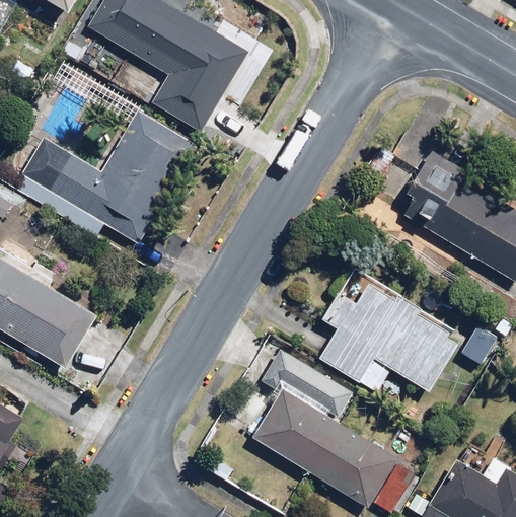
[(76,0),(49,0),(69,12),(76,0)]
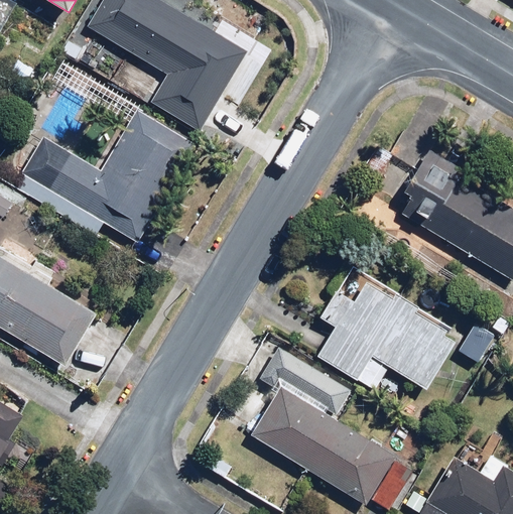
[(247,53),(160,0),(101,0),(87,24),(157,68),(147,83),(171,98),(180,82),(216,104),(247,53)]
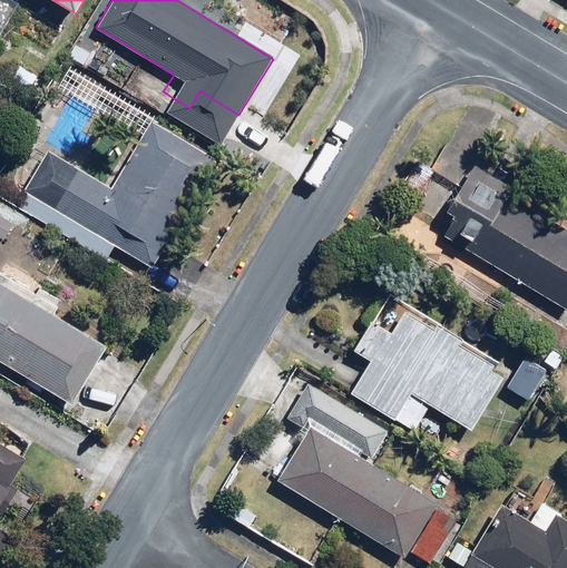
[(76,43),(67,56),(118,90),(135,66),(100,42),(93,55),(76,43)]
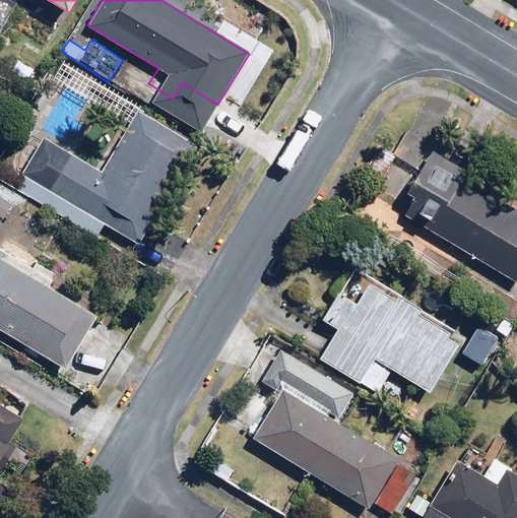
[(44,139),(19,181),(48,197),(42,209),(97,241),(106,224),(141,245),(197,146),(136,112),(103,172),(44,139)]
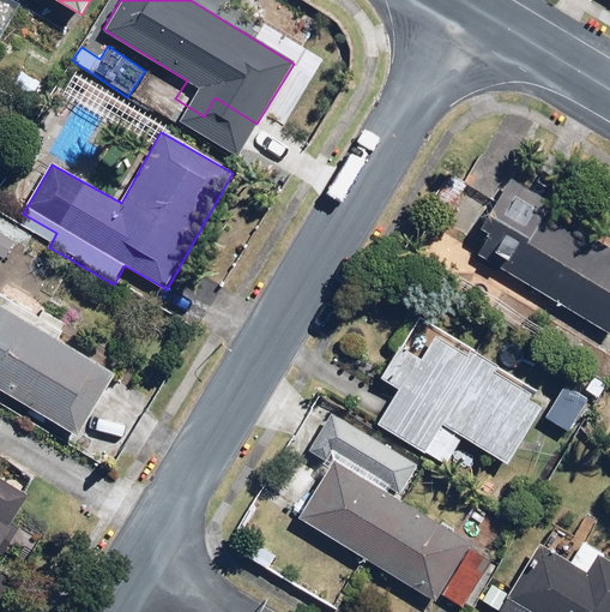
[(561,196),(524,174),(476,257),(608,334),(609,330),(609,244),(551,211),(561,196)]
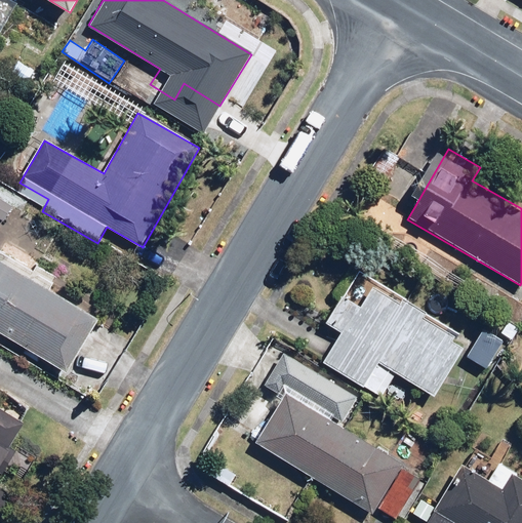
[(14,209),(0,200),(0,223),(4,226),(14,209)]
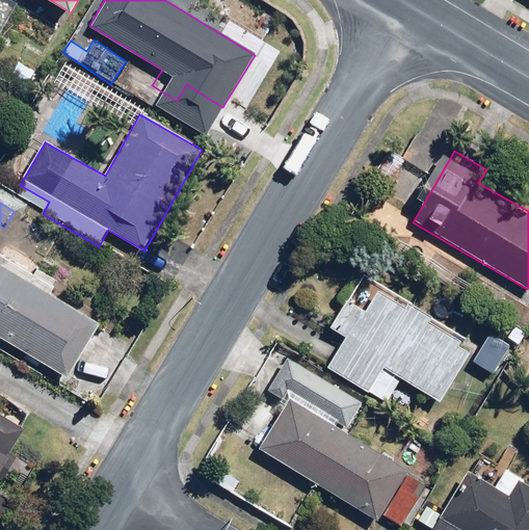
[(0,339),(69,381),(101,328),(0,266),(0,339)]
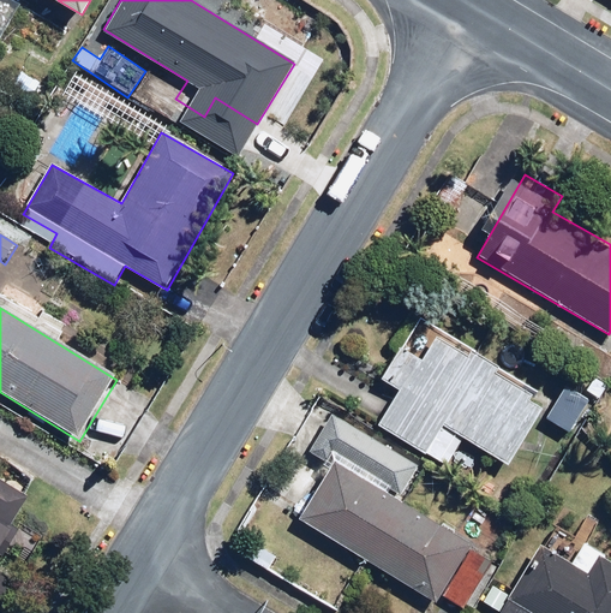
[(391,394),(373,423),(448,468),(465,438),(508,464),(549,396),(417,317),(377,385),(391,394)]
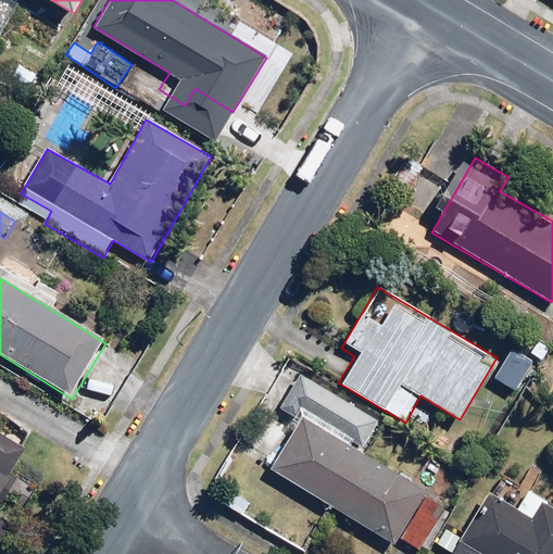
[(535,362),(512,345),(490,378),(514,394),(535,362)]
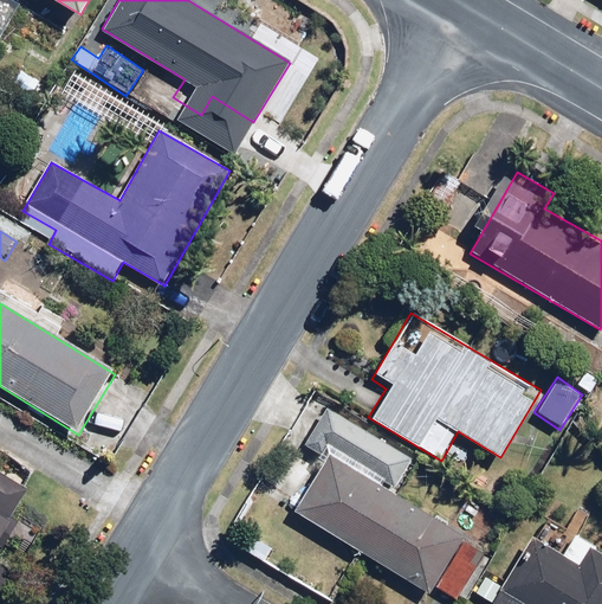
[(414,456),(318,399),(293,442),(318,456),(286,512),(428,595),(434,584),(459,598),(491,545),(395,489),(414,456)]
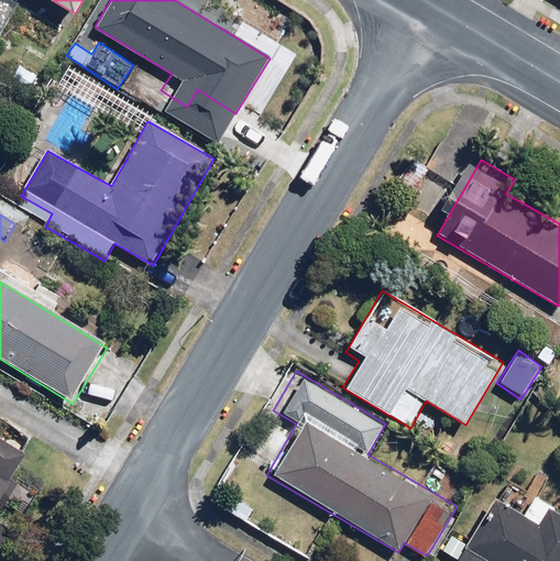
[(0,501),(25,451),(0,438),(0,501)]
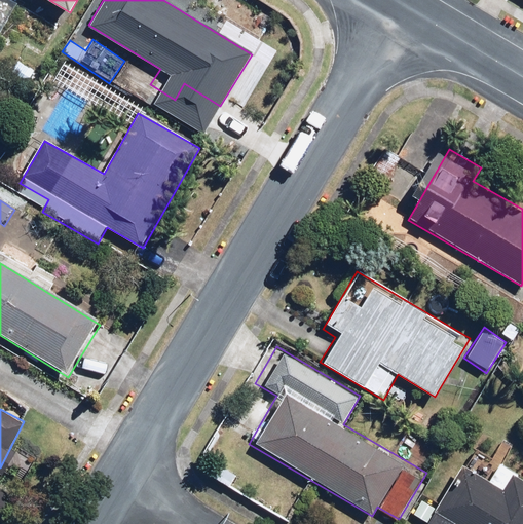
[(505,489),(462,463),(425,523),(522,523),(522,479),(514,474),(505,489)]
